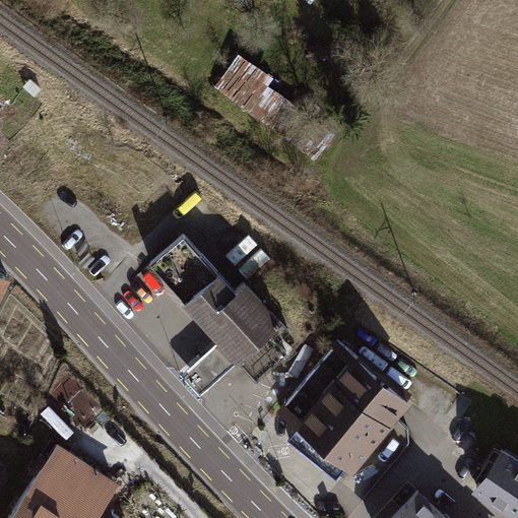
[(211,89),(313,163),(333,135),(266,87),(273,78),(237,53),(211,89)]
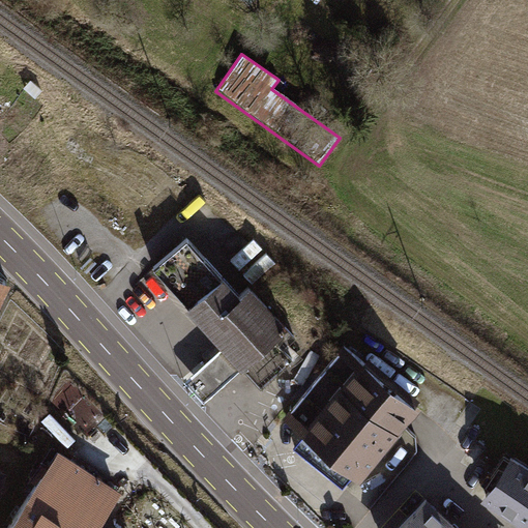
[(186,239),(151,271),(186,310),(184,312),(221,350),(240,370),(241,371),(242,370),(261,389),(298,356),(281,338),(289,330),(251,288),(241,296),(224,276),(222,279),(186,239)]
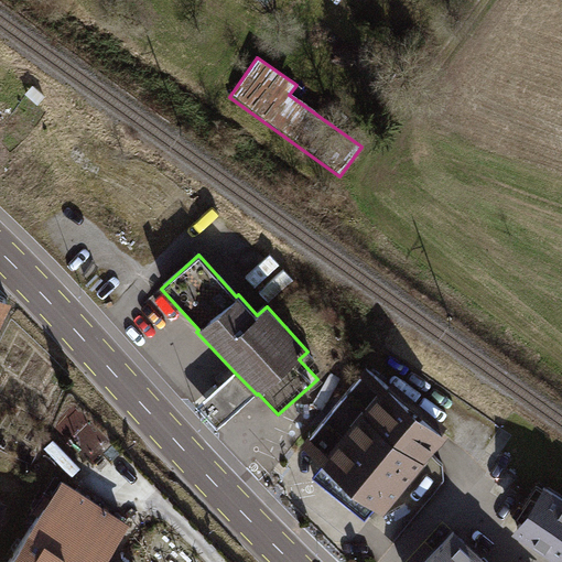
[(0,330),(12,303),(0,298),(0,330)]
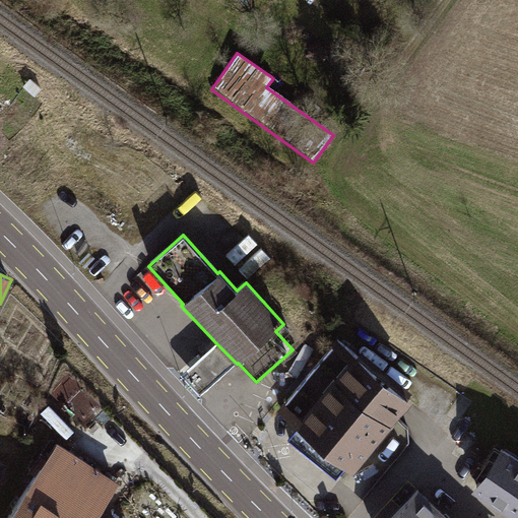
[(289,441),(337,480),(346,469),(353,475),(413,403),(336,339),(276,410),(299,430),(289,441)]
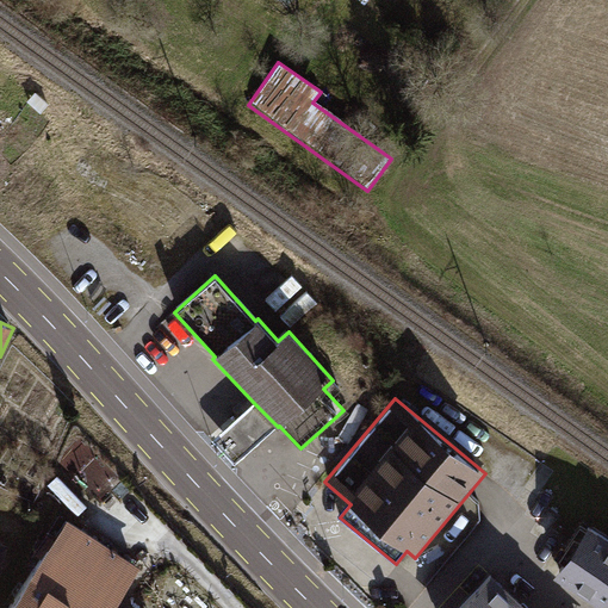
[(277,426),(254,403),(212,441),(234,466),(277,426)]
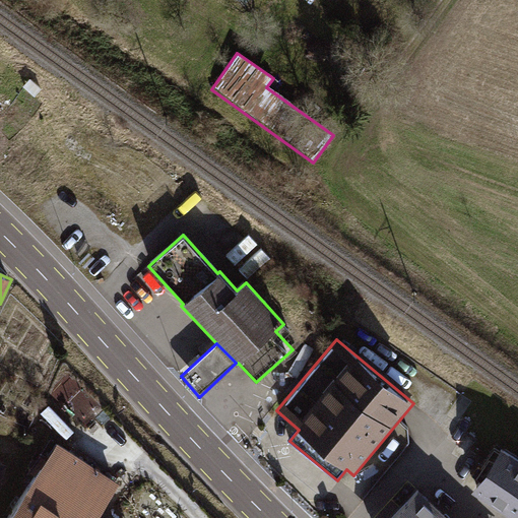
[(99,517),(119,484),(57,444),(7,517),(99,517)]
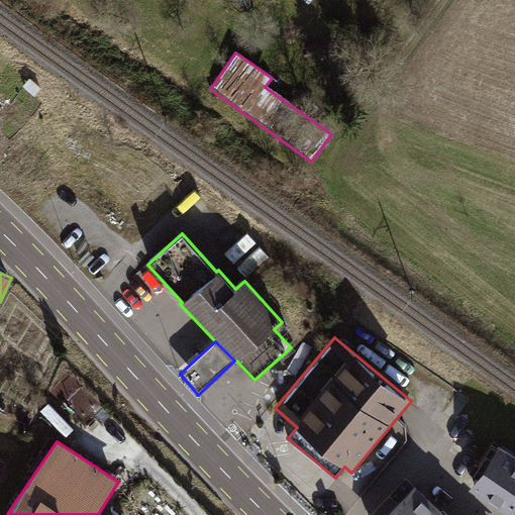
[(514,514),(514,453),(500,444),(471,488),(511,514),(514,514)]
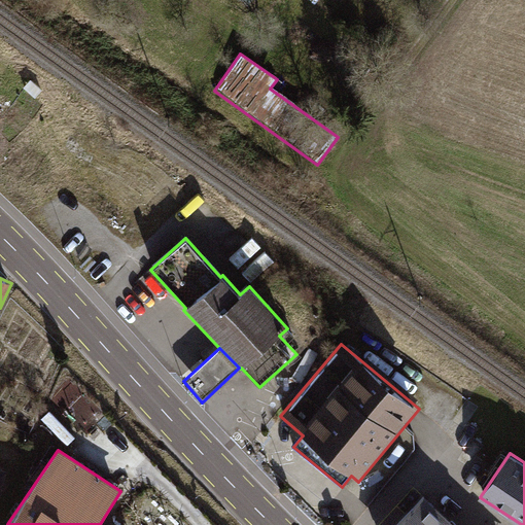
[(457,524),(426,496),(399,524),(457,524)]
